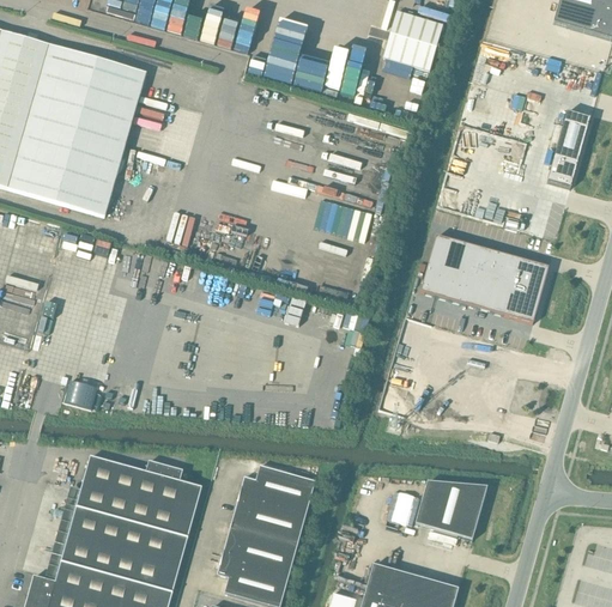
[(559,0),(555,19),(611,36),(611,0),(559,0)]
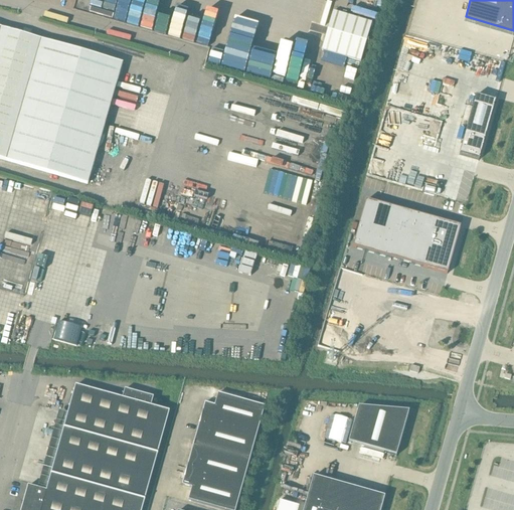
[(361,57),(372,18),(334,7),(323,46),(361,57)]
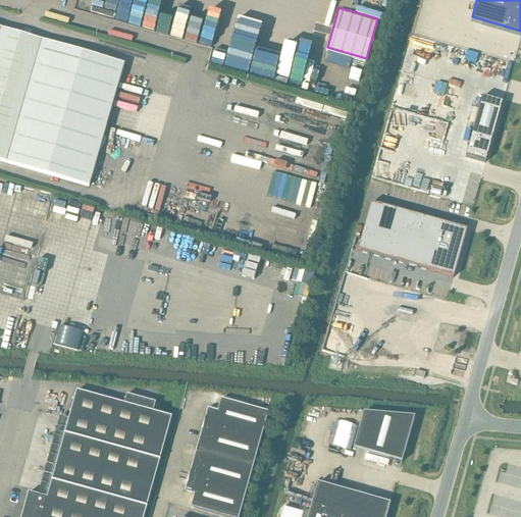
[(0,113),(24,31),(0,23),(0,113)]
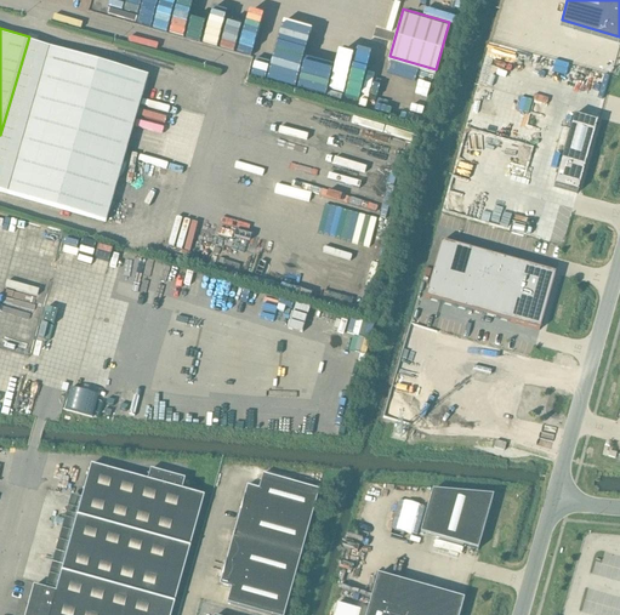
[(29,36),(0,135),(0,186),(106,217),(128,144),(143,92),(148,72),(29,36)]
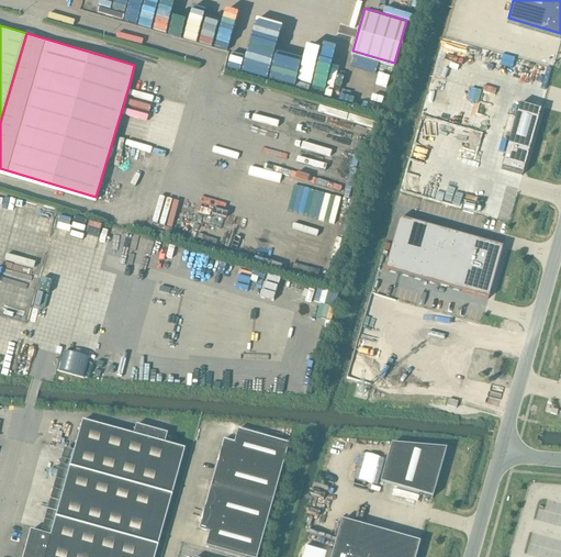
[(520,100),(502,164),(524,170),(541,107),(520,100)]
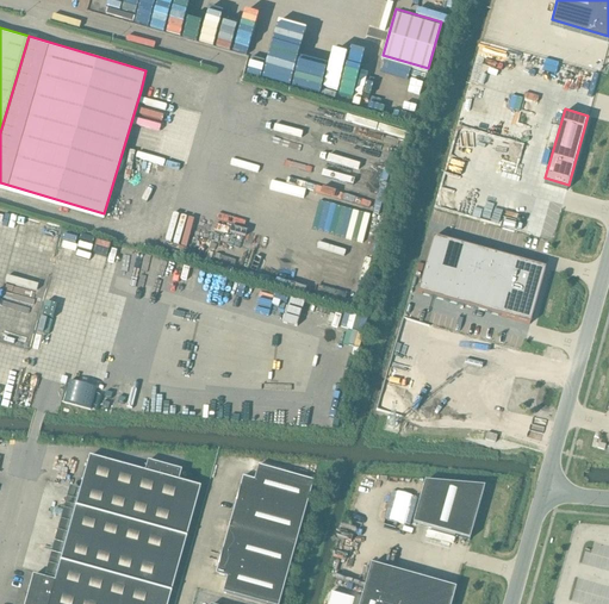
[(434,232),(418,287),(529,319),(546,263),(434,232)]
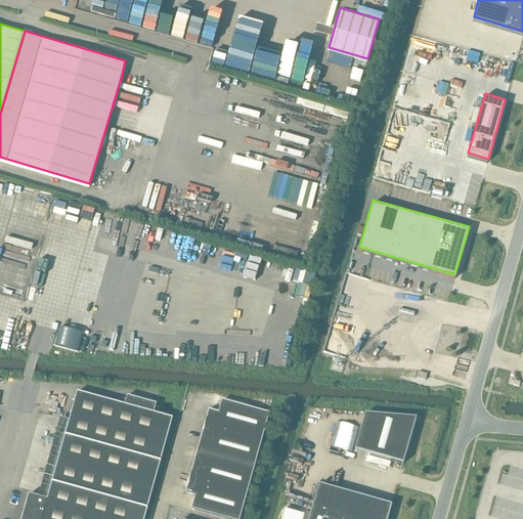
[(419,368),(418,374),(426,376),(427,372),(428,370),(419,368)]
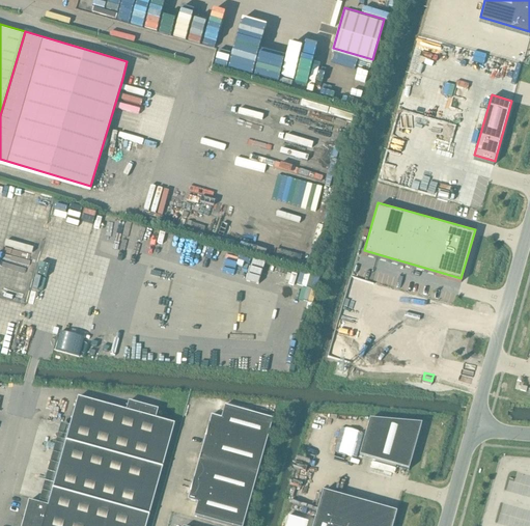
[(127,407),(79,393),(48,502),(29,497),(24,519),(25,519),(27,520),(28,521),(30,524),(30,525),(145,525),(175,420),(157,415),(159,406),(130,397),(127,407)]
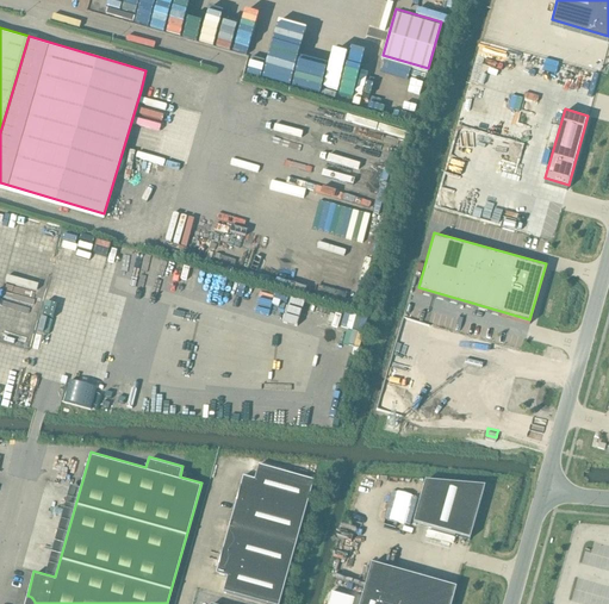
[(230,521),(297,540),(315,477),(259,461),(255,475),(243,472),(230,521)]
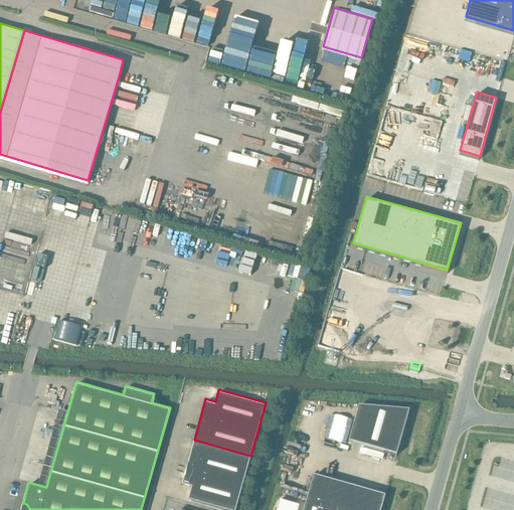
[(359,402),(349,438),(397,452),(409,407),(359,402)]
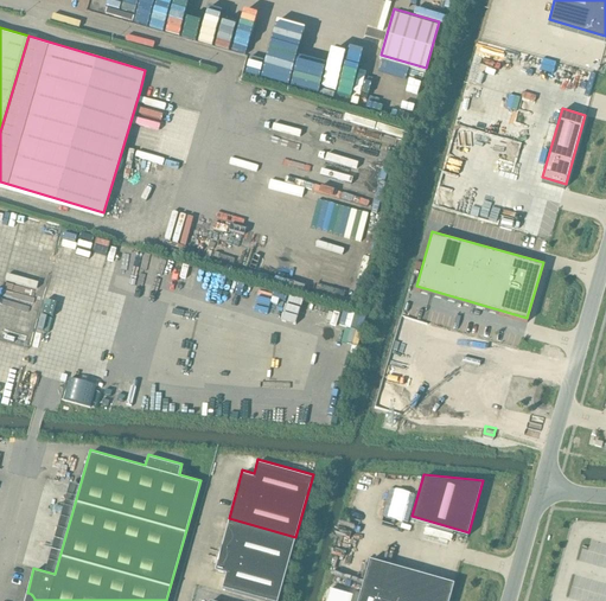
[(278,600),(295,537),(229,518),(215,567),(227,570),(223,584),(278,600)]
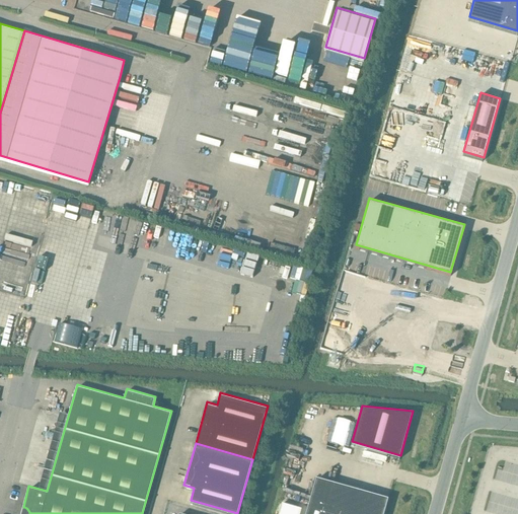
[(316,476),(305,513),(383,513),(388,497),(316,476)]
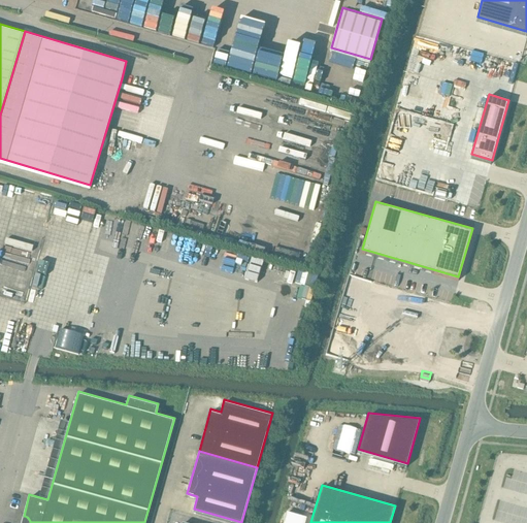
[(287,509),(283,522),(304,522),(307,515),(287,509)]
